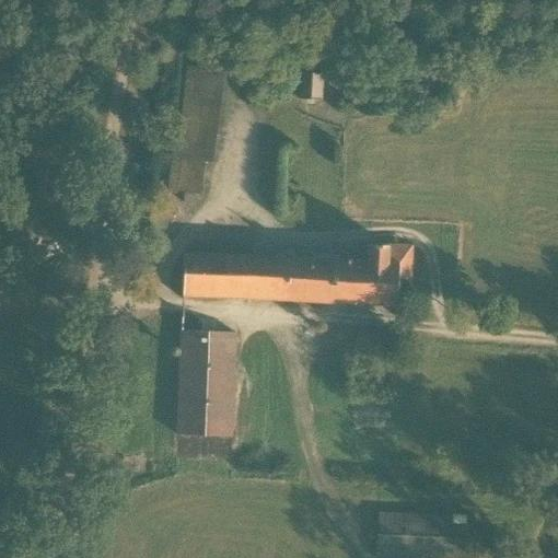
[(164,152),(159,190),(178,194),(178,192),(185,192),(184,202),(196,204),(197,194),(201,195),(206,161),(218,163),(230,71),(188,66),(176,154),(164,152)]
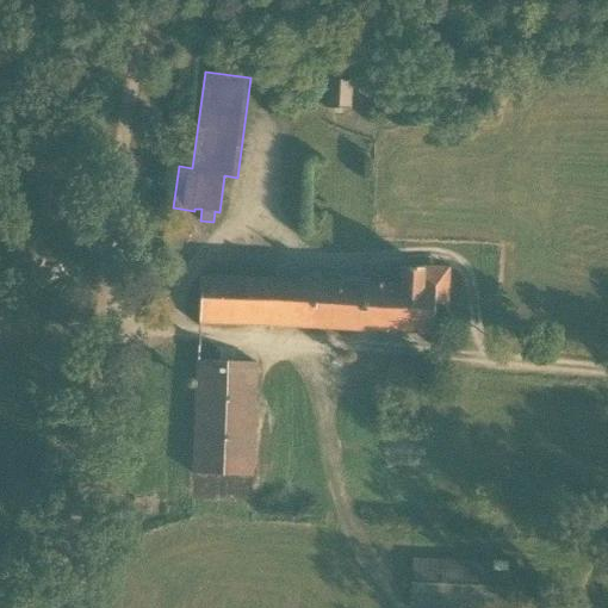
[(328,79),(326,107),(351,110),(353,81),(328,79)]
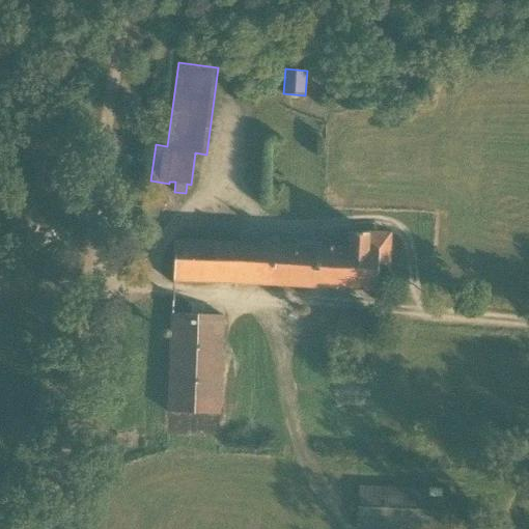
[(175,241),(173,280),(378,289),(379,265),(391,265),(392,232),(370,231),(370,232),(350,232),(349,247),(291,244),(290,246),(175,241)]
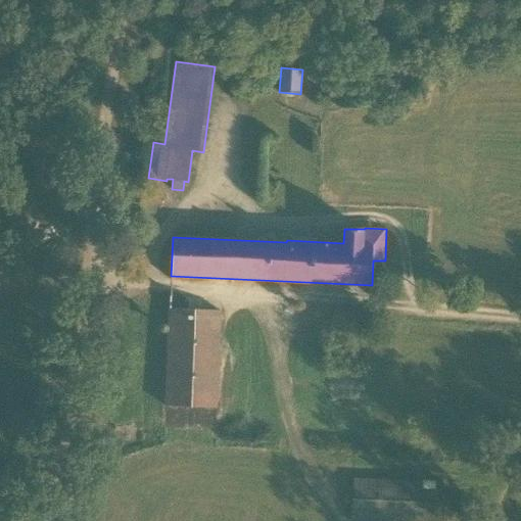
[(170,309),(167,406),(218,408),(222,311),(170,309)]
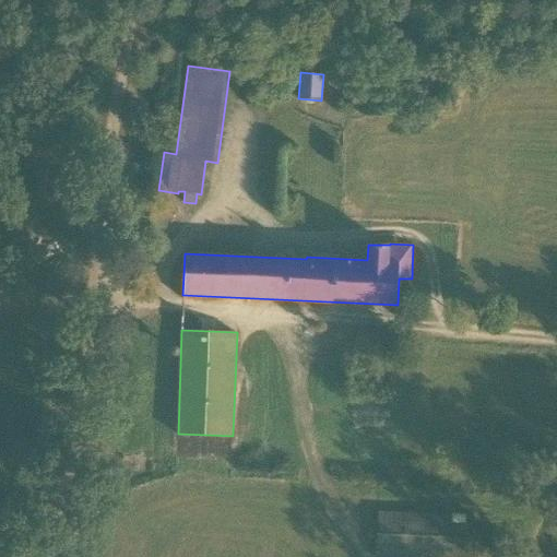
[(379,510),(376,556),(387,556),(472,556),(473,535),(473,514),(379,510)]
